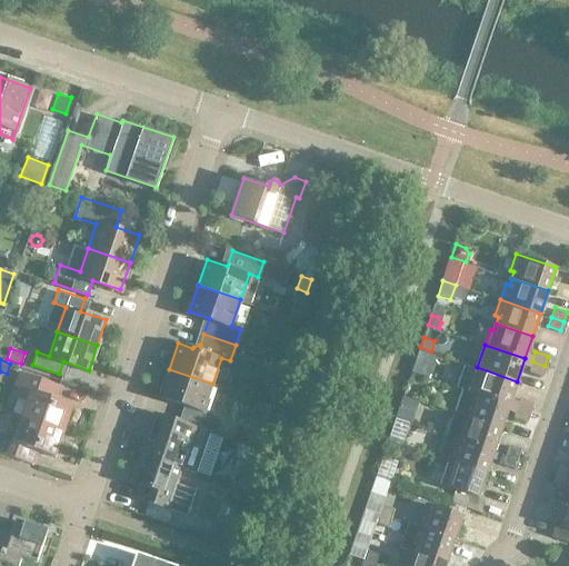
[(545,366),(532,361),(529,370),(541,375),(545,366)]
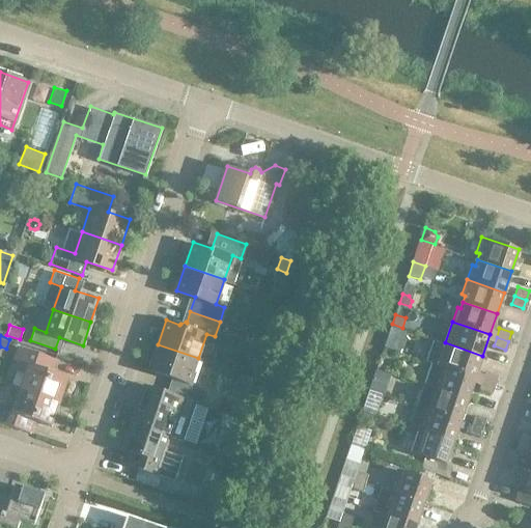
[(482,356),(445,342),(438,364),(475,377),(482,356)]
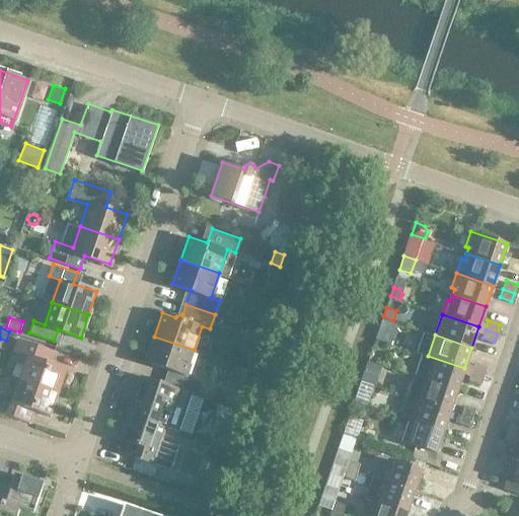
[(194,350),(154,337),(146,360),(172,369),(168,383),(192,391),(197,377),(186,373),(194,350)]
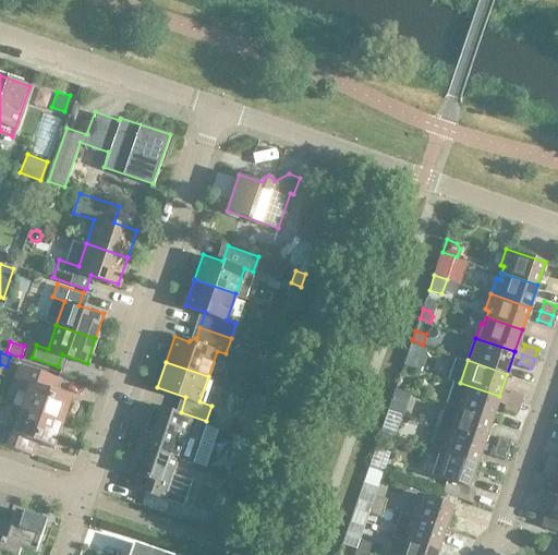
[(26,391),(21,407),(62,421),(71,395),(49,387),(50,384),(53,385),(57,375),(19,363),(12,382),(15,387),(26,391)]
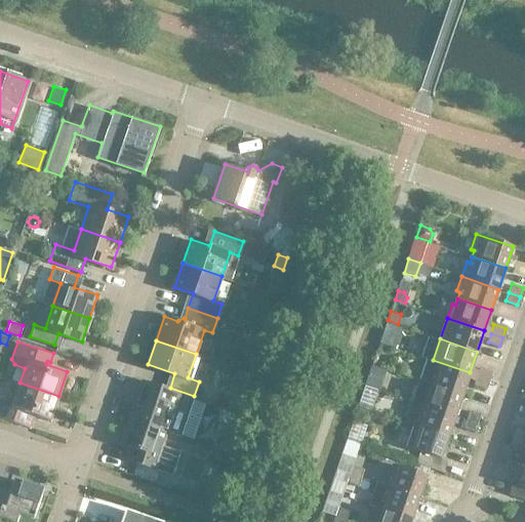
[(470,372),(433,360),(428,374),(431,375),(429,383),(462,394),(470,372)]
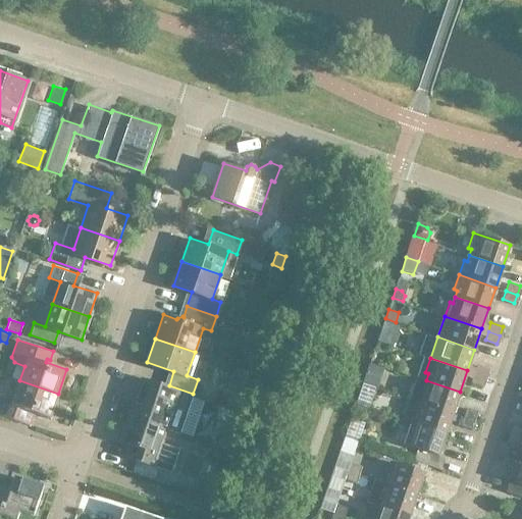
[(477,364),(474,373),(485,376),(488,368),(477,364)]
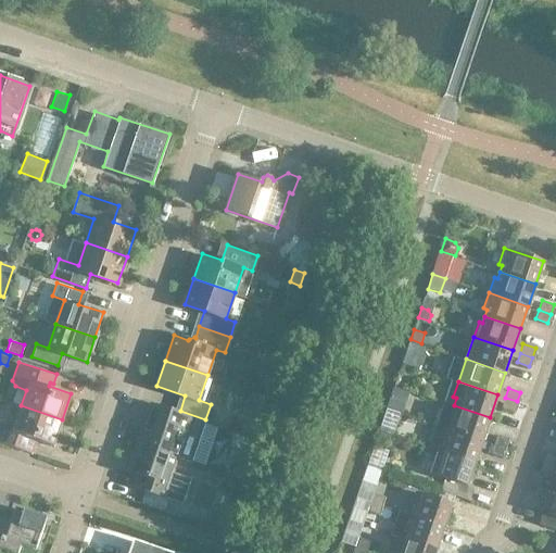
[(517,401),(505,398),(502,406),(514,411),(517,401)]
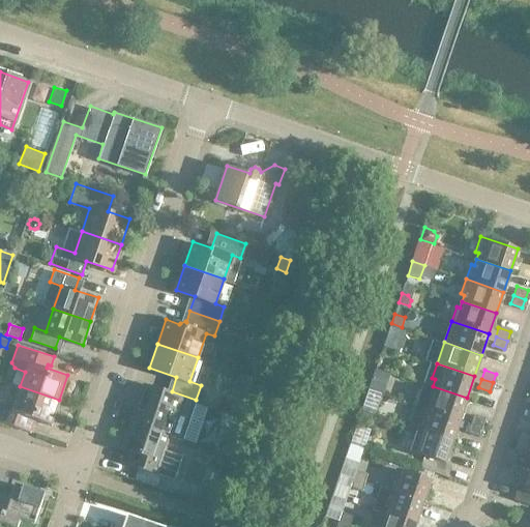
[(421,382),(414,403),(460,418),(467,398),(433,386),(421,382)]
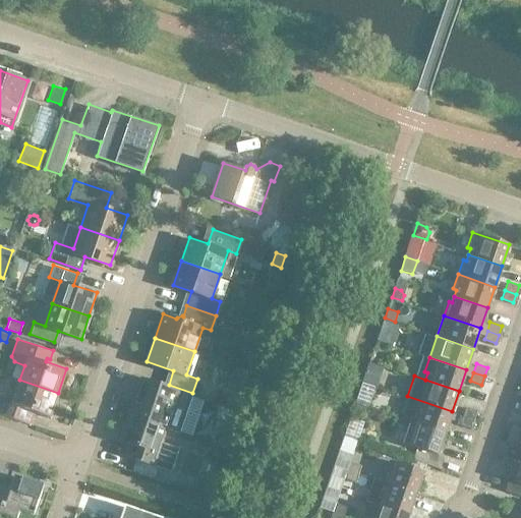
[(58,393),(19,380),(14,394),(4,391),(0,392),(0,413),(20,420),(24,408),(50,416),(58,393)]
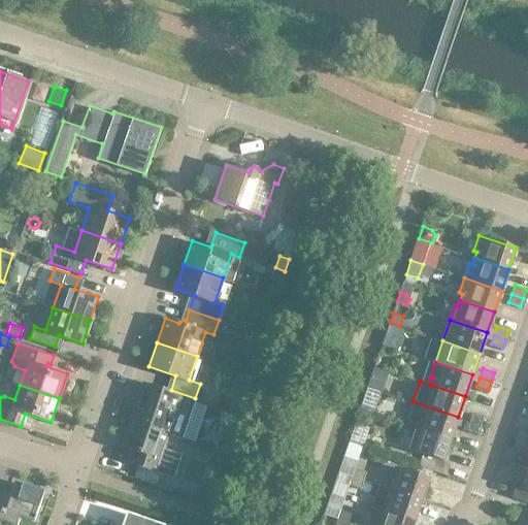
[(136,409),(132,421),(167,432),(171,419),(186,424),(195,398),(163,388),(158,401),(140,395),(139,398),(137,400),(134,406),(136,409)]
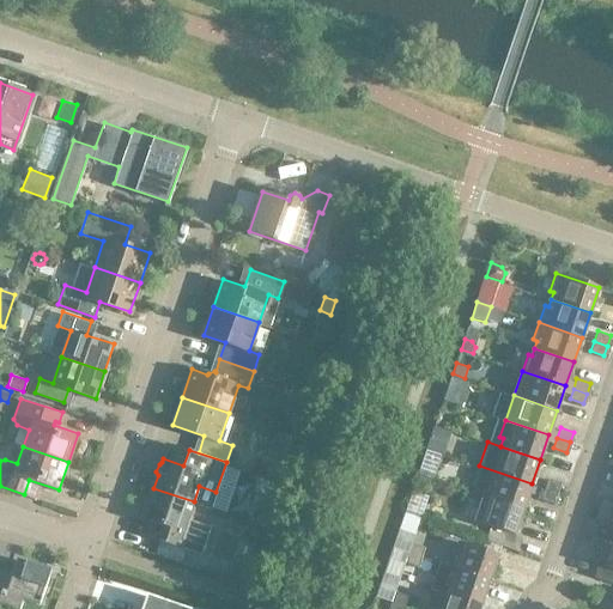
[(262,461),(259,474),(274,479),(279,466),(262,461)]
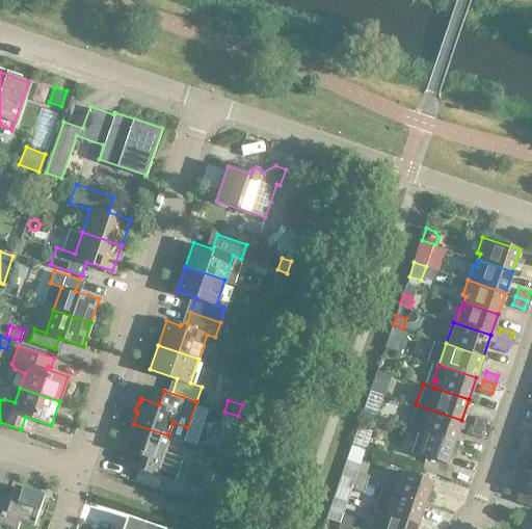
[(461,420),(416,404),(408,426),(420,429),(454,442),(461,420)]
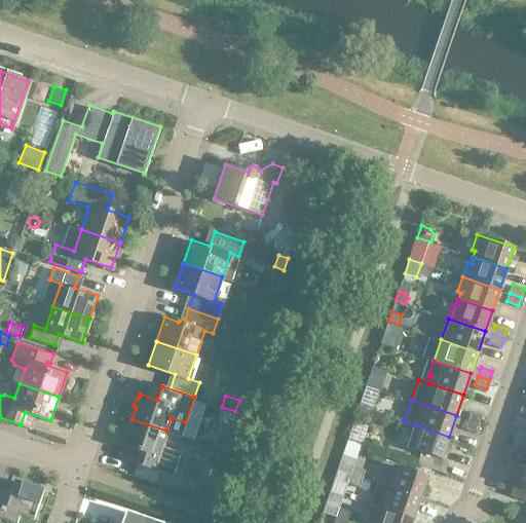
[(470,410),(466,419),(478,422),(481,414),(470,410)]
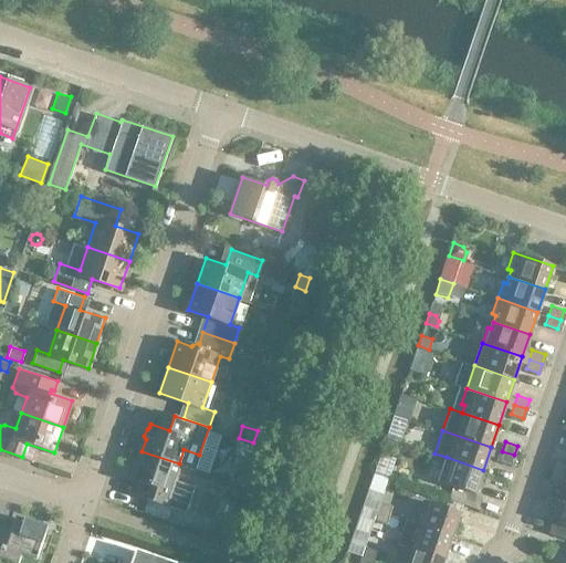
[(179,464),(142,451),(137,464),(134,465),(132,472),(134,475),(133,478),(144,482),(139,496),(186,511),(195,486),(174,479),(179,464)]
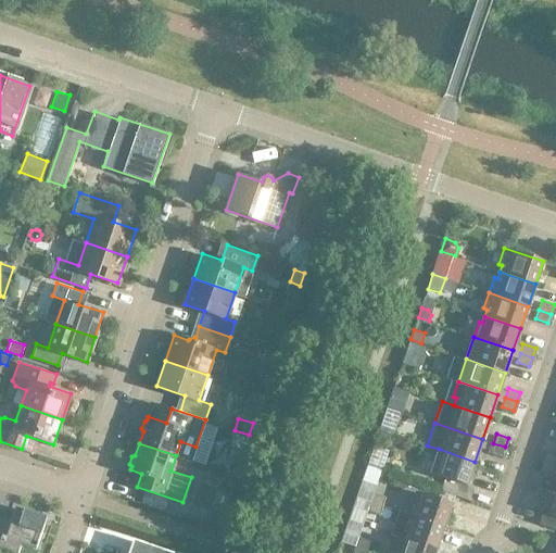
[(505,447),(493,443),(490,452),(502,456),(505,447)]
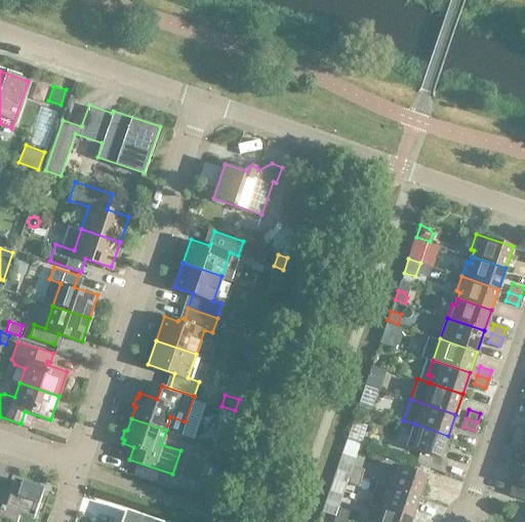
[(448,436),(414,424),(412,431),(409,430),(404,444),(419,450),(415,462),(443,471),(448,458),(441,456),(448,436)]
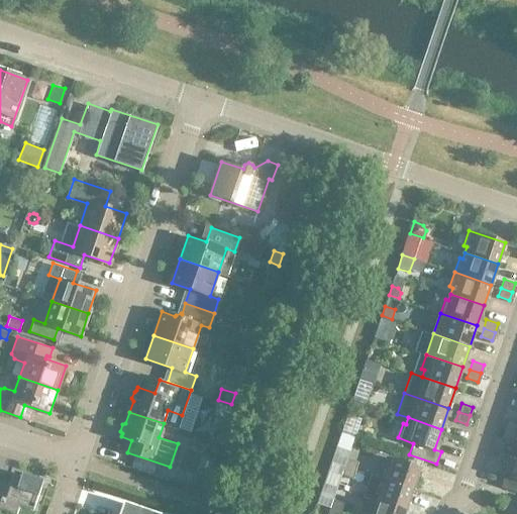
[(516,421),(507,418),(504,427),(515,431),(516,425),(516,421)]
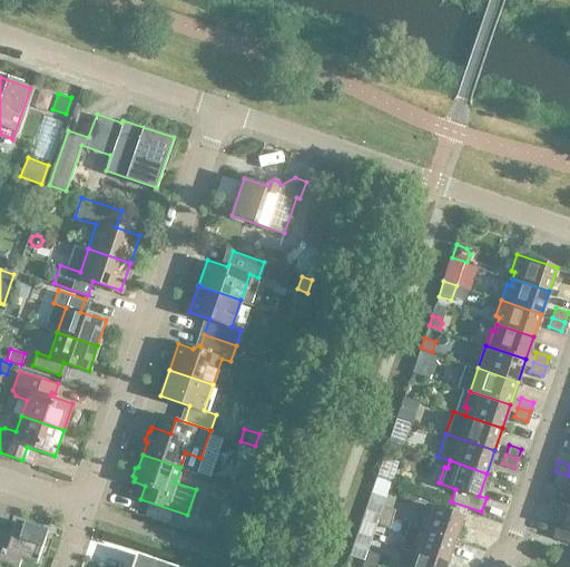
[(568,476),(556,471),(552,480),(564,485),(568,476)]
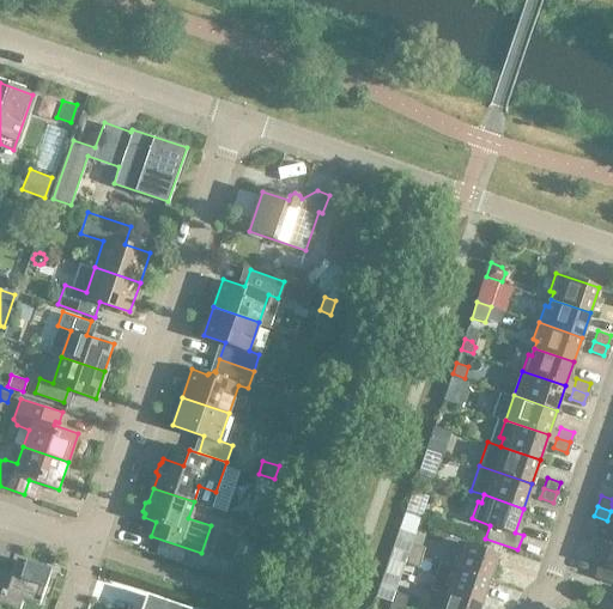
[(459,540),(450,566),(490,579),(498,554),(459,540)]
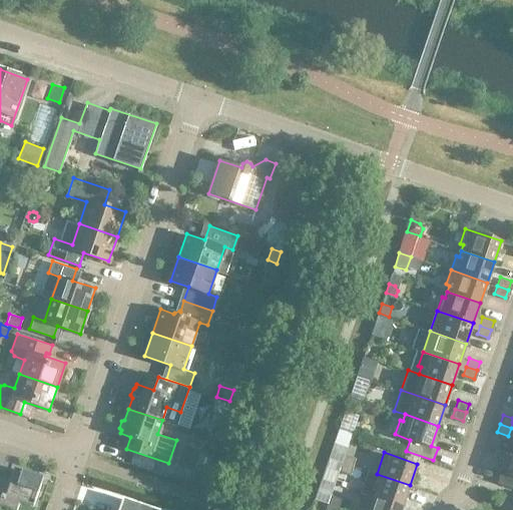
[(344,453),(341,461),(353,465),(356,457),(344,453)]
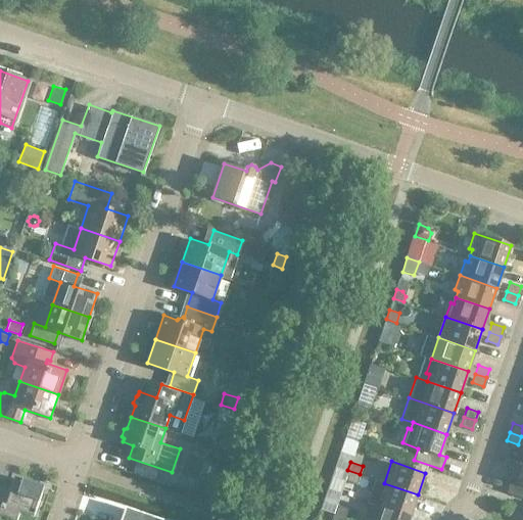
[(522,463),(517,481),(510,479),(506,491),(522,497),(522,463)]
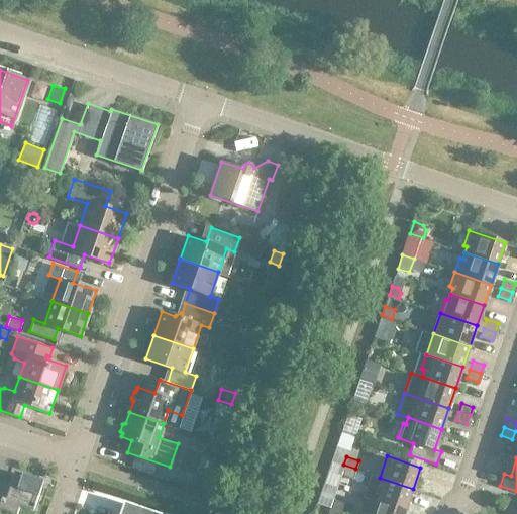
[(355,469),(343,465),(341,474),(352,478),(355,469)]
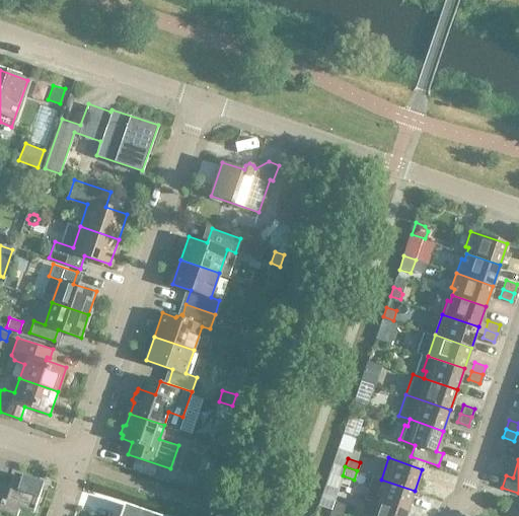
[(16,515),(19,506),(33,511),(43,482),(14,472),(9,486),(0,483),(0,515),(16,515)]
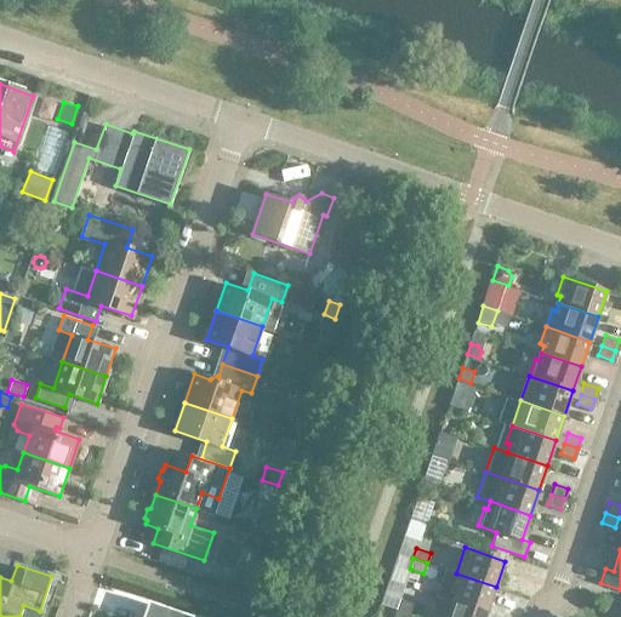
[(237,565),(232,580),(243,583),(248,569),(237,565)]
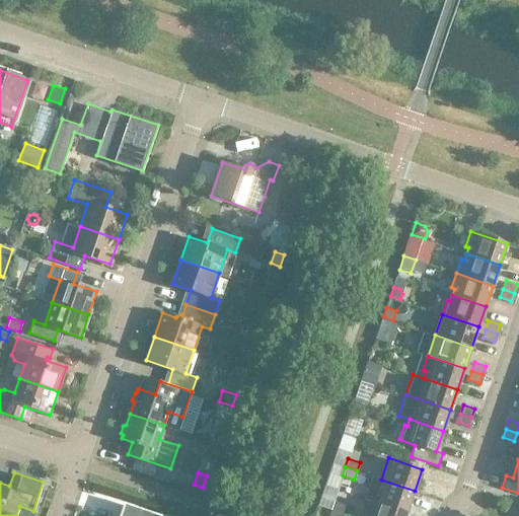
[(415,491),(381,480),(374,500),(406,511),(415,491)]
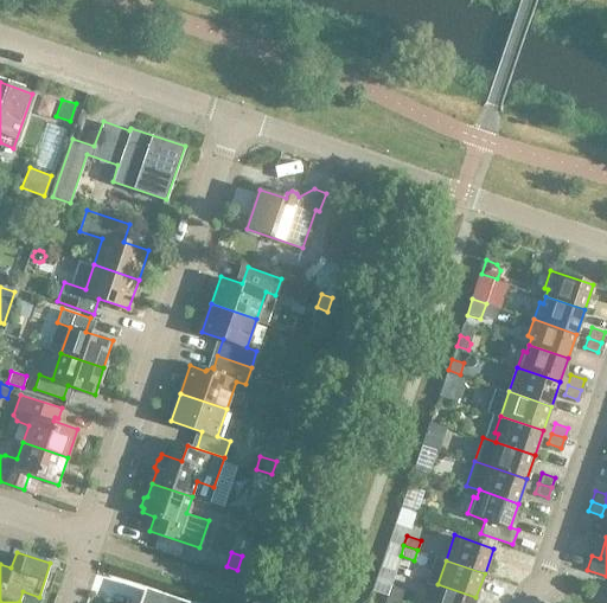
[(404,589),(390,584),(388,595),(401,598),(404,589)]
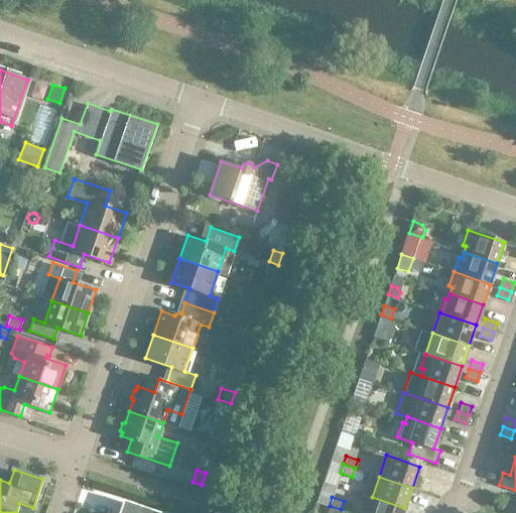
[(402,512),(404,508),(372,497),(366,512),(402,512)]
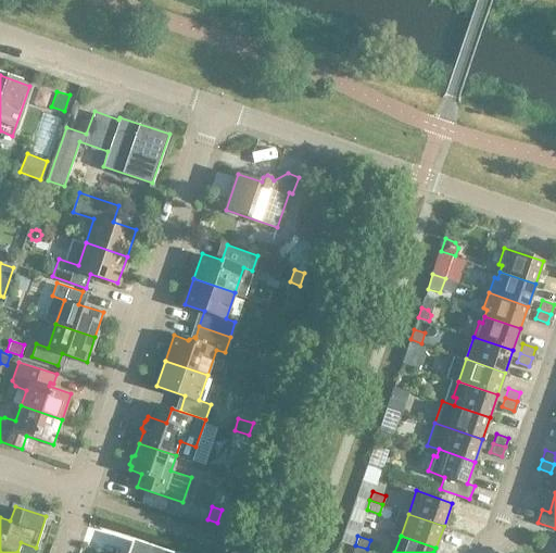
[(137,540),(131,552),(173,552),(174,552),(137,540)]
